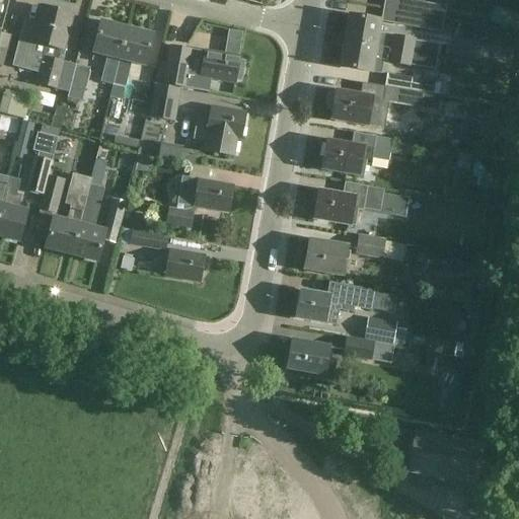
[(413,0),(402,0),(401,13),(443,20),(445,9),(426,6),(426,2),(413,0)]
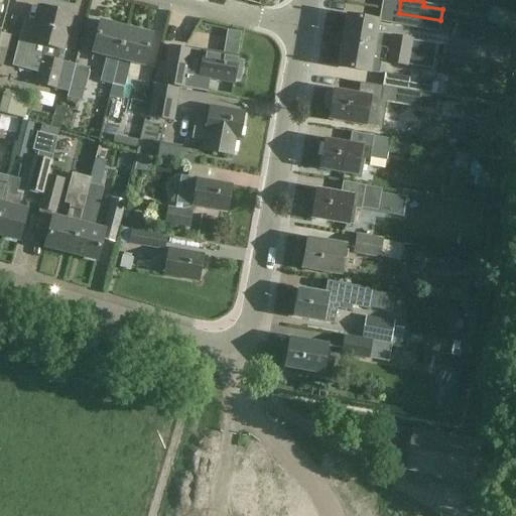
[(62,49),(71,14),(41,7),(37,24),(24,21),(13,66),(40,73),(37,82),(69,90),(76,67),(57,61),(60,49),(62,49)]
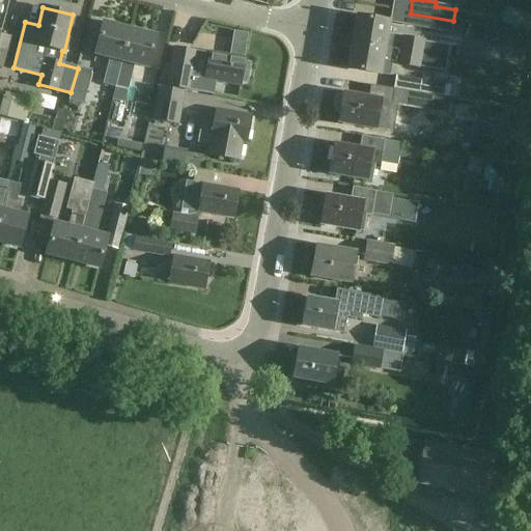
[(453,21),(411,14),(409,26),(431,30),(432,26),(452,29),(453,21)]
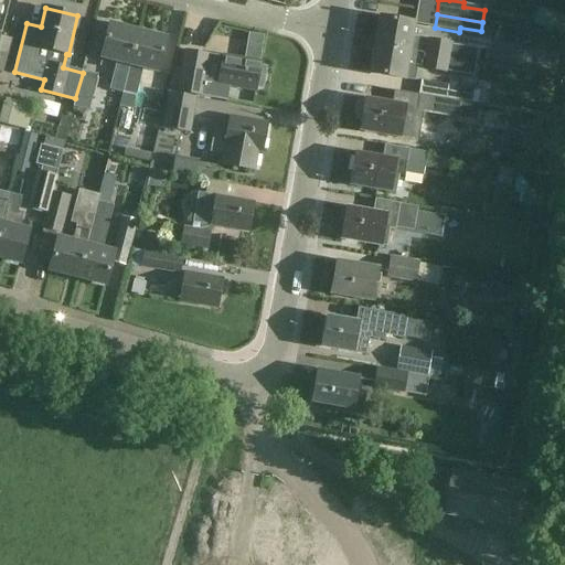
[(373,45),(448,60),(449,56),(458,59),(460,46),(451,44),(451,43),(428,39),(428,40),(412,36),(414,23),(379,17),(373,45)]
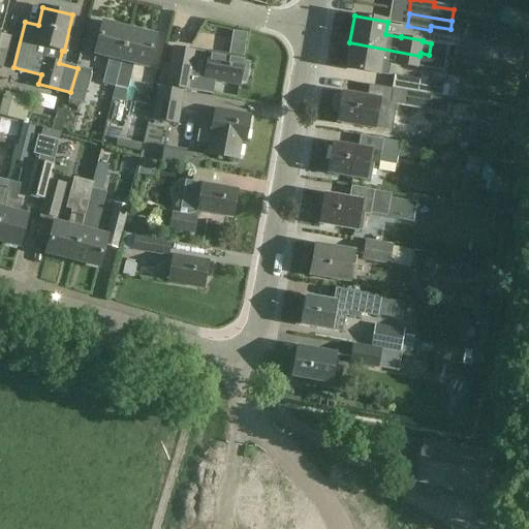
[(121,61),(128,28),(102,22),(95,55),(109,58),(102,84),(115,86),(121,61)]
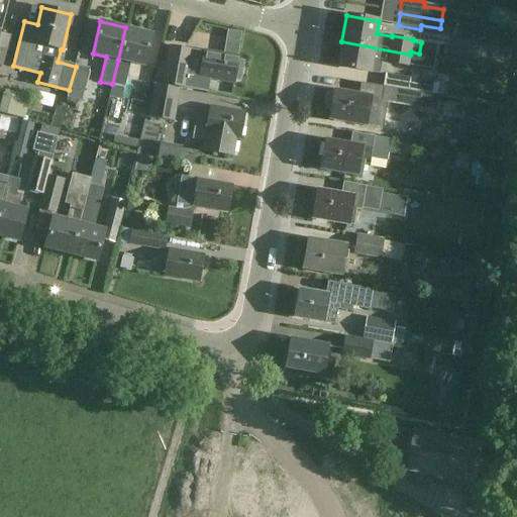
[(151,33),(125,27),(118,60),(112,84),(124,87),(129,63),(143,66),(151,33)]
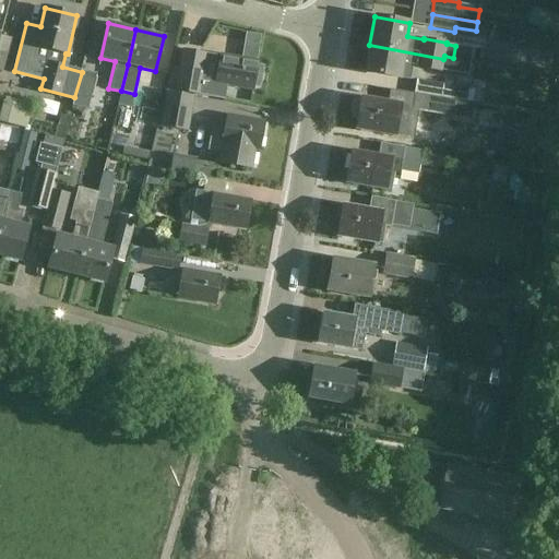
[(441,72),(443,59),(369,45),(365,72),(400,79),(403,63),(418,67),(418,68),(441,72)]
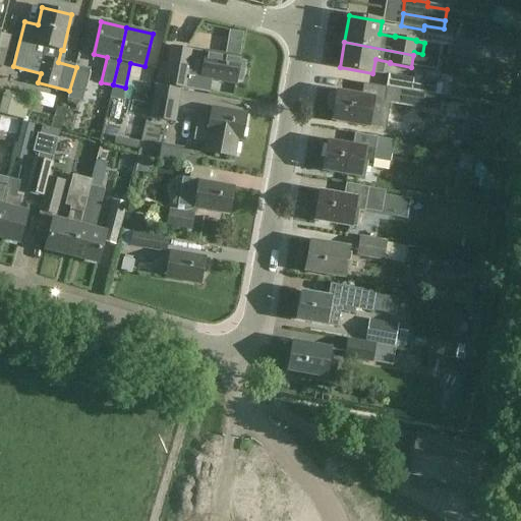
[(171,48),(164,85),(212,94),(214,80),(236,84),(237,80),(242,81),(242,78),(243,78),(245,65),(245,62),(240,61),(241,57),(207,51),(206,54),(193,52),(193,51),(171,48)]
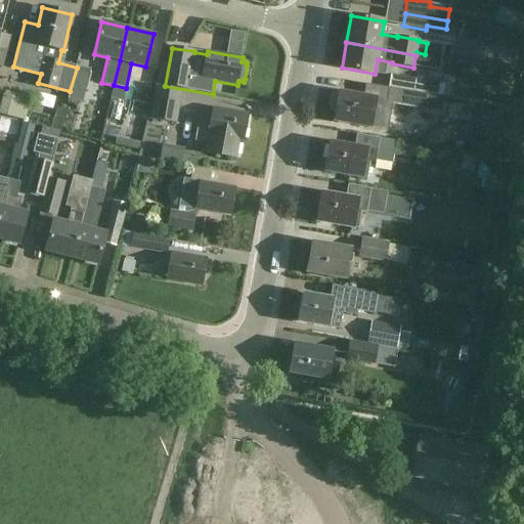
[(77,68),(70,91),(69,98),(69,99),(81,102),(89,71),(77,68)]
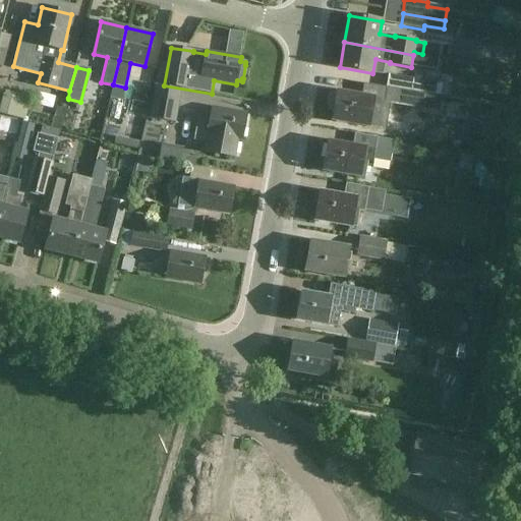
[(386,89),(413,94),(413,92),(432,95),(435,82),(388,74),(386,89)]
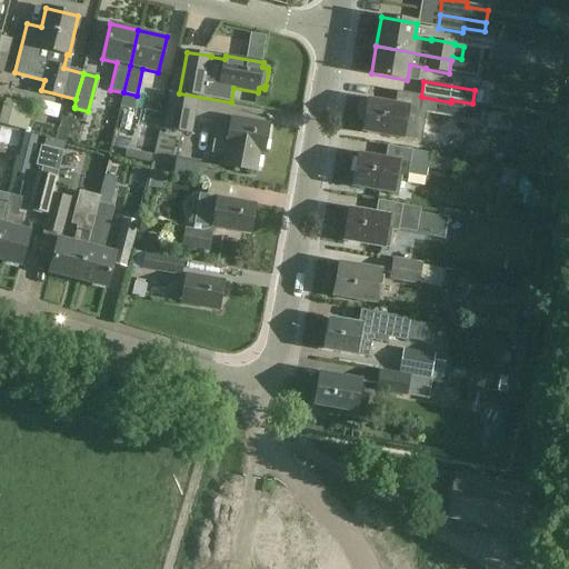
[(0,110),(20,115),(25,91),(0,87),(0,110)]
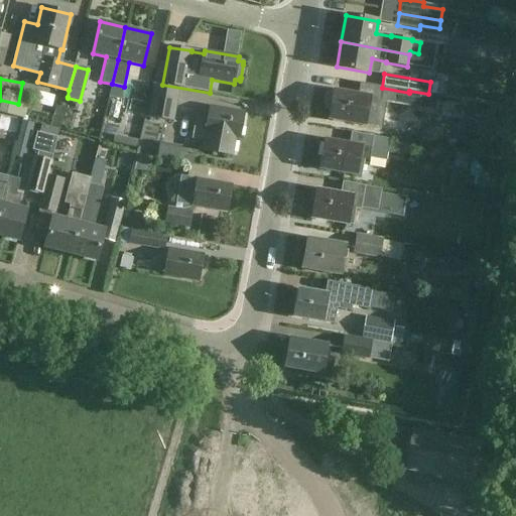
[(153,84),(147,117),(172,122),(179,89),(153,84)]
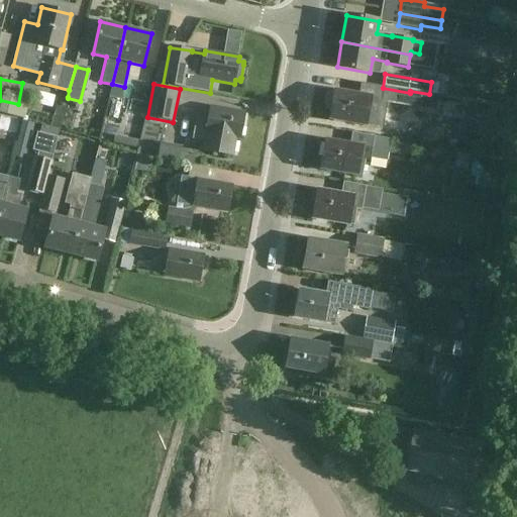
[(410,93),(383,88),(359,84),(357,95),(334,91),(333,95),(330,94),(328,97),(327,100),(327,103),(327,107),(331,107),(329,119),(365,126),(368,110),(378,111),(380,102),(407,107),(410,93)]
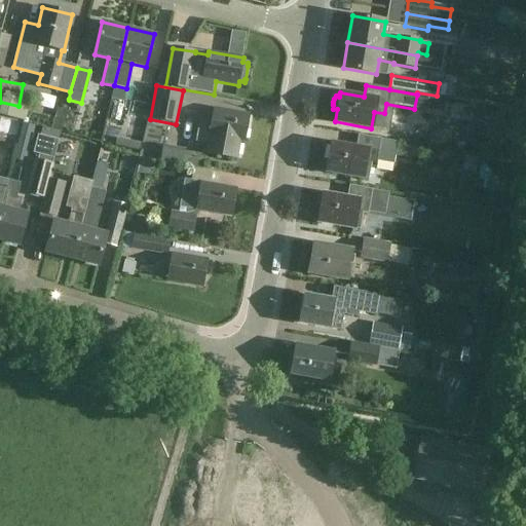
[(0,115),(24,122),(27,110),(3,104),(0,115)]
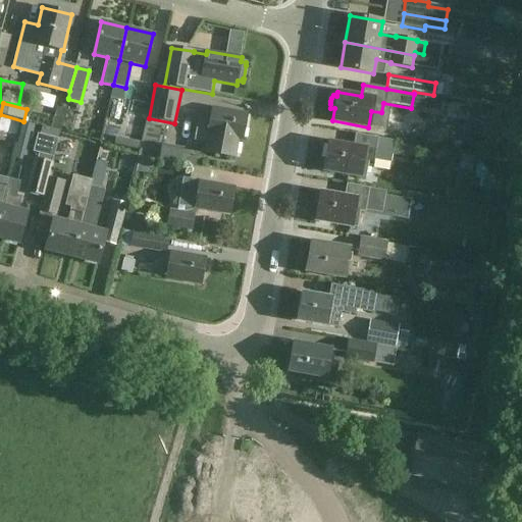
[(213,108),(211,120),(198,118),(195,141),(205,142),(203,152),(236,158),(239,141),(243,141),(247,113),(213,108)]
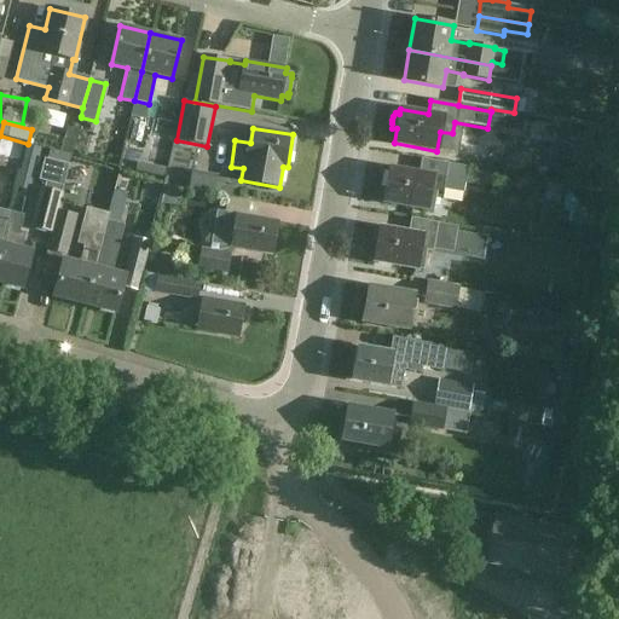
[(45,181),(44,189),(41,189),(32,226),(52,231),(57,212),(61,202),(58,201),(67,166),(45,160),(40,180),(45,181)]
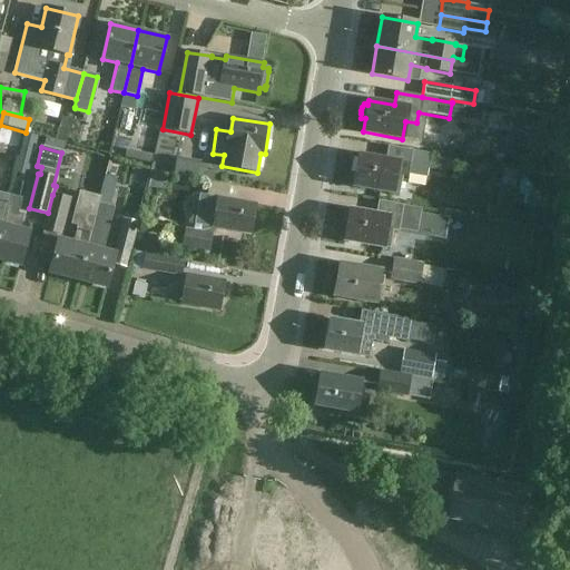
[(431,155),(412,151),(387,147),(385,160),(360,156),(354,186),(393,194),(395,176),(408,178),(408,175),(425,177),(428,168),(452,172),(454,159),(430,156),(431,155)]
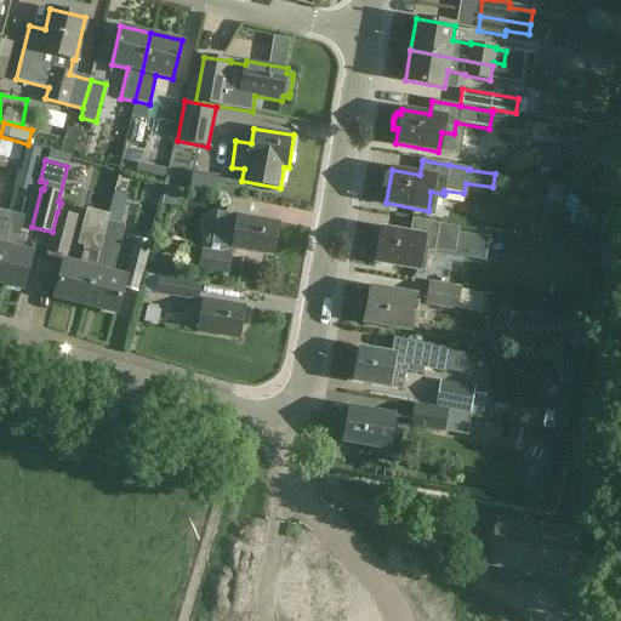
[(112,165),(112,184),(129,184),(130,166),(112,165)]
